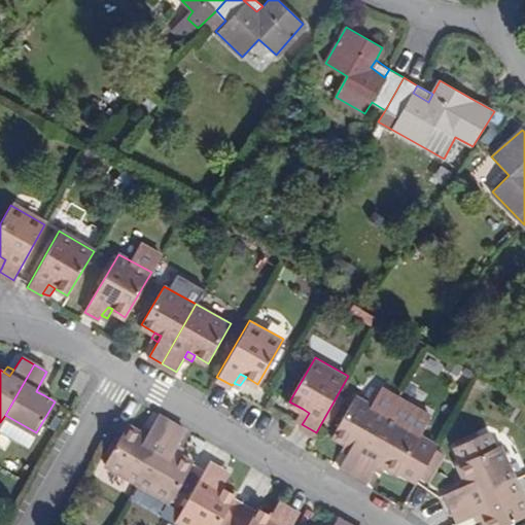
[(36,391),(44,395),(47,389),(39,385),(36,391)]
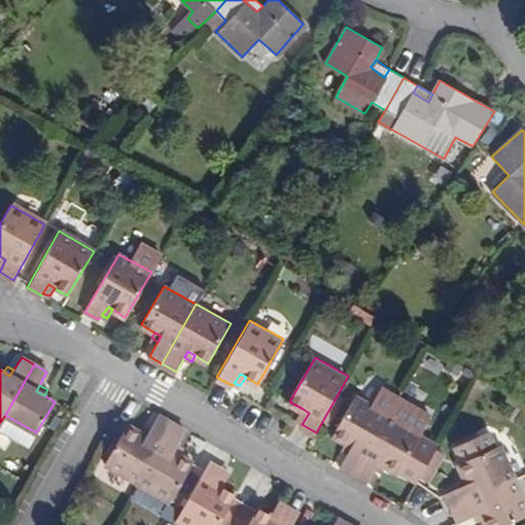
[(349,453),(341,467),(354,475),(388,414),(355,395),(333,435),(344,443),(352,447),(349,453)]
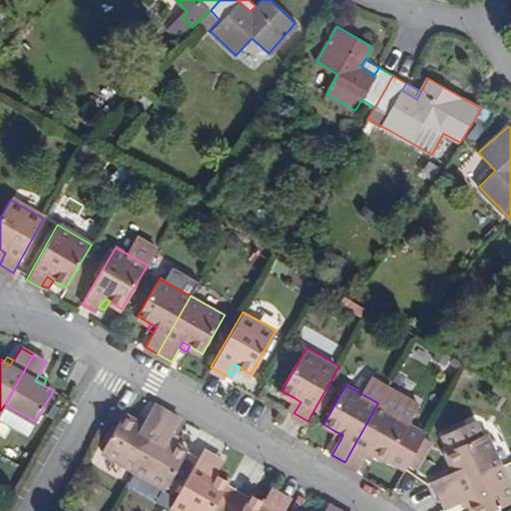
[(301,402),(295,398),(291,407),(296,410),(301,402)]
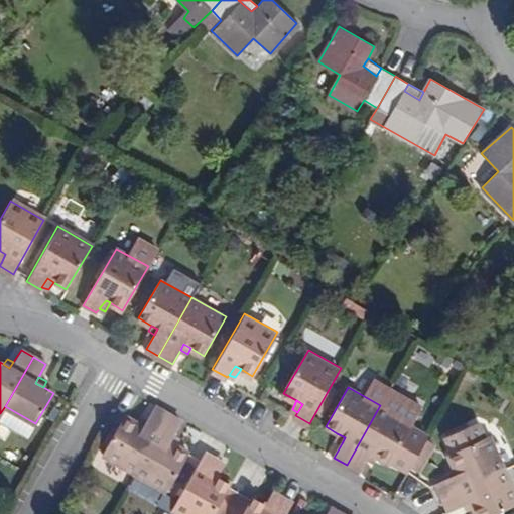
[(347,465),(361,472),(369,459),(372,453),(378,456),(390,463),(391,462),(403,468),(406,463),(411,466),(423,444),(426,440),(420,437),(423,432),(412,425),(413,423),(380,405),(347,465)]
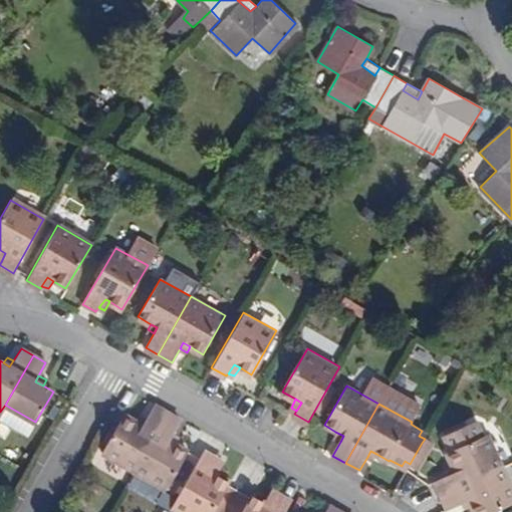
[(35,422),(5,405),(0,412),(0,419),(28,435),(35,422)]
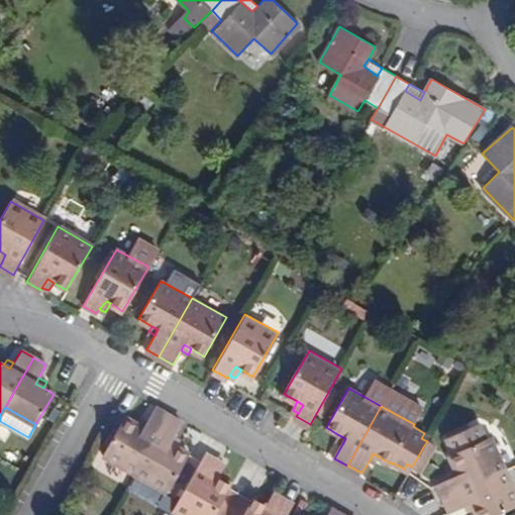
[(104,455),(135,474),(168,416),(157,409),(145,423),(142,428),(135,424),(124,418),(104,455)]
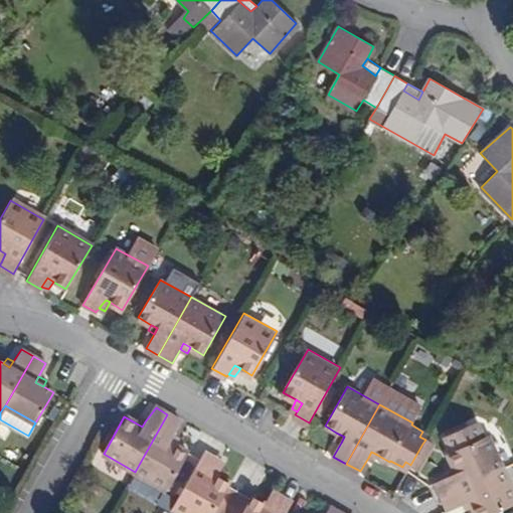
[(167,414),(135,472),(167,490),(189,453),(176,446),(168,442),(172,436),(180,421),(167,414)]
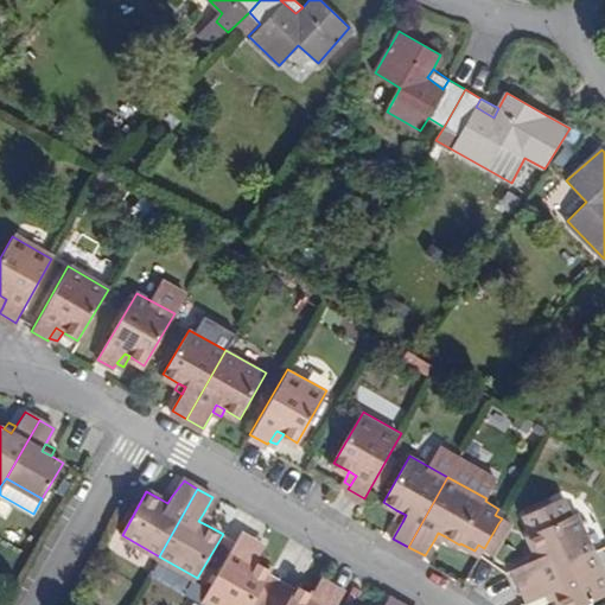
[(164,492),(159,498),(167,503),(171,497),(164,492)]
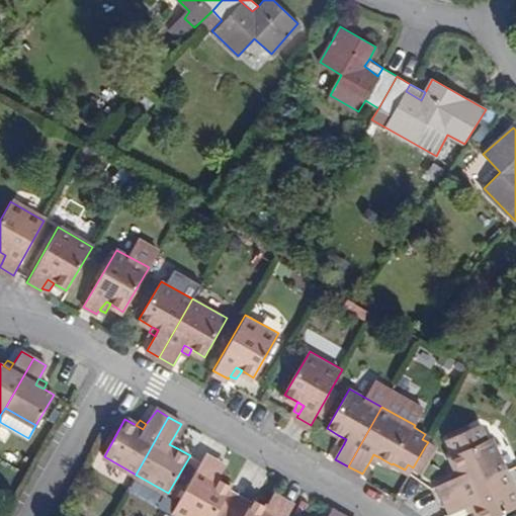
[(439,487),(444,499),(507,468),(491,434),(484,438),(477,425),(450,438),(456,451),(450,454),(456,467),(460,477),(453,480),(439,487)]
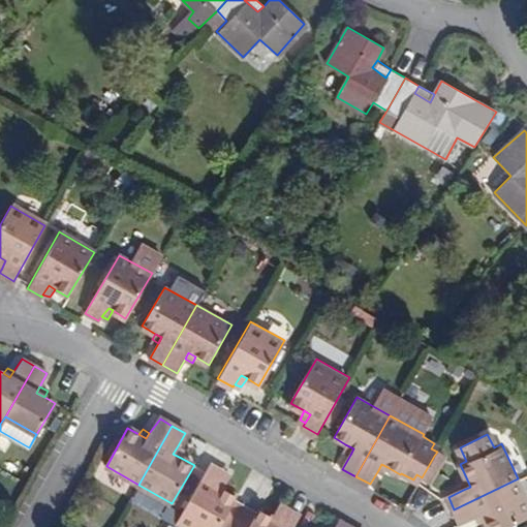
[(440,445),(434,443),(431,448),(437,452),(440,445)]
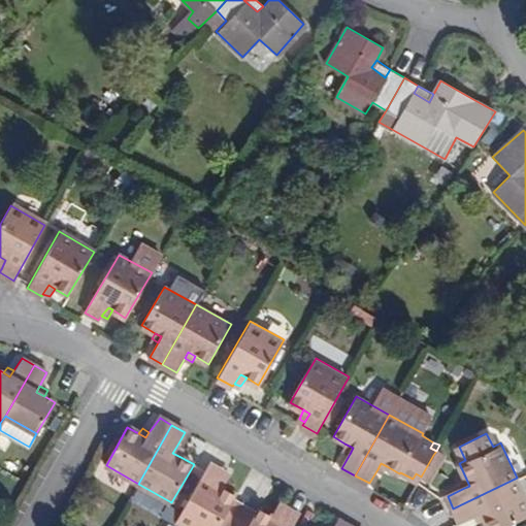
[(353,448),(344,444),(343,449),(350,454),(353,448)]
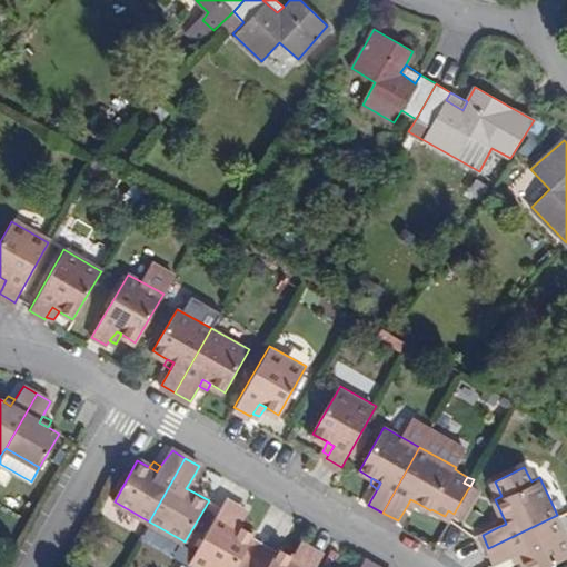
[(186,488),(195,493),(198,486),(190,481),(186,488)]
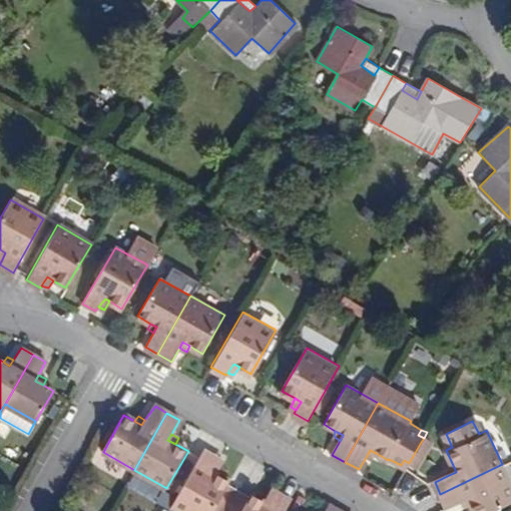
[(409,463),(407,467),(414,473),(428,446),(421,442),(409,463)]
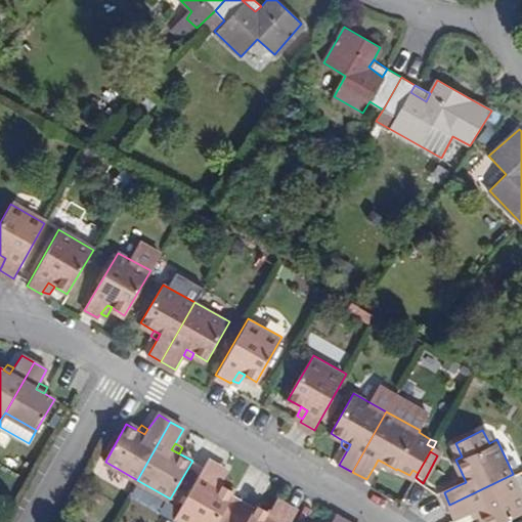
[(378,460),(375,466),(381,469),(384,463),(378,460)]
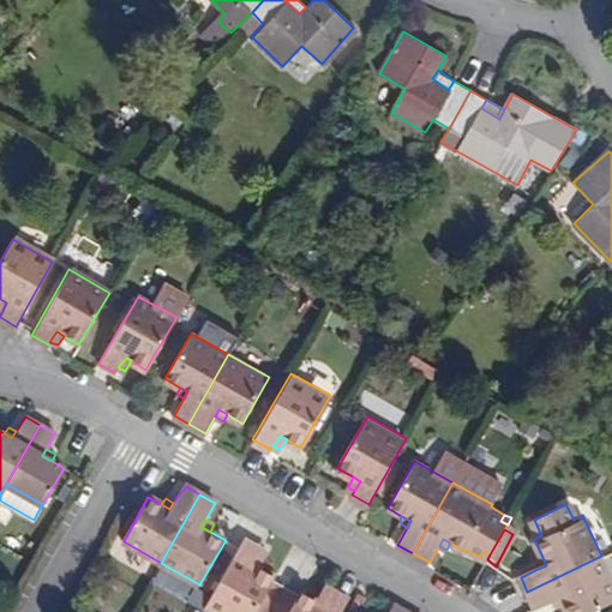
[(262,550),(245,541),(207,606),(216,611),(253,611),(273,577),(258,568),(253,567),(262,550)]
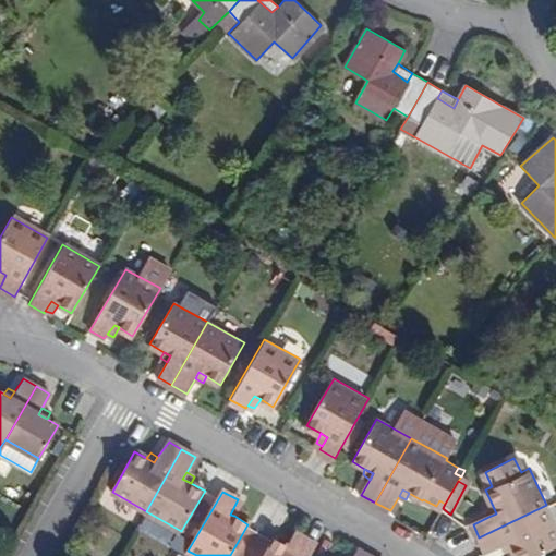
[(230,515),(234,516),(243,503),(238,499),(230,515)]
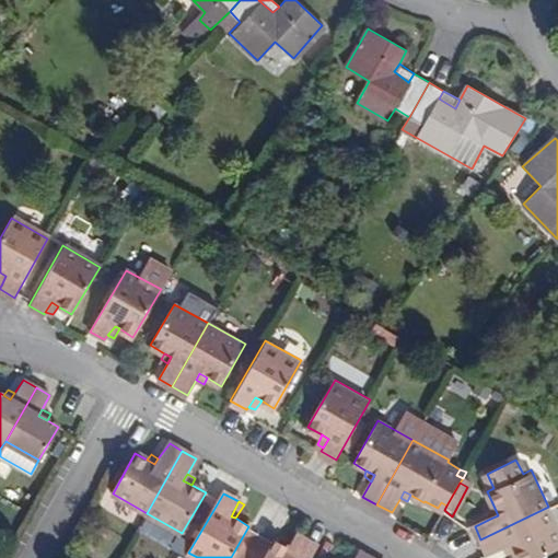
[(446,506),(441,502),(438,508),(443,511),(444,510),(446,506)]
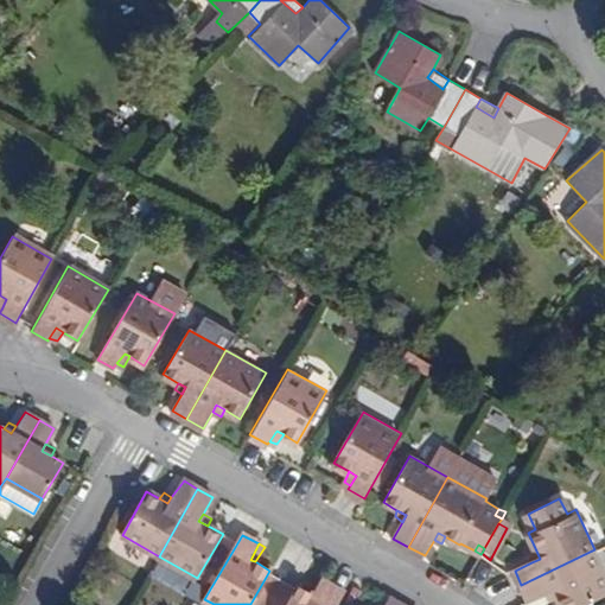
[(529,552),(532,562),(540,559),(535,548),(529,552)]
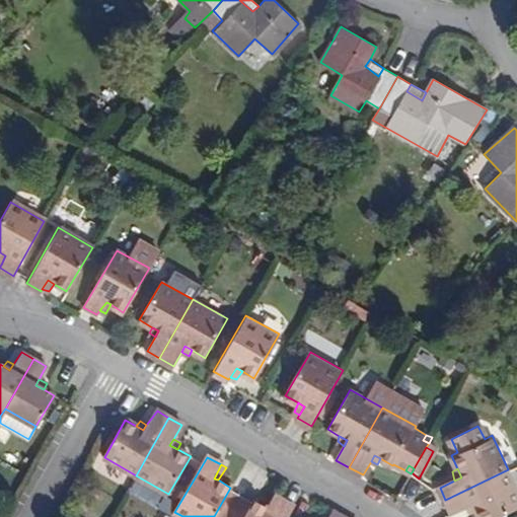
[(516,488),(508,469),(445,500),(451,515),(467,508),(474,505),(477,511),(481,516),(497,516),(516,508),(516,488)]
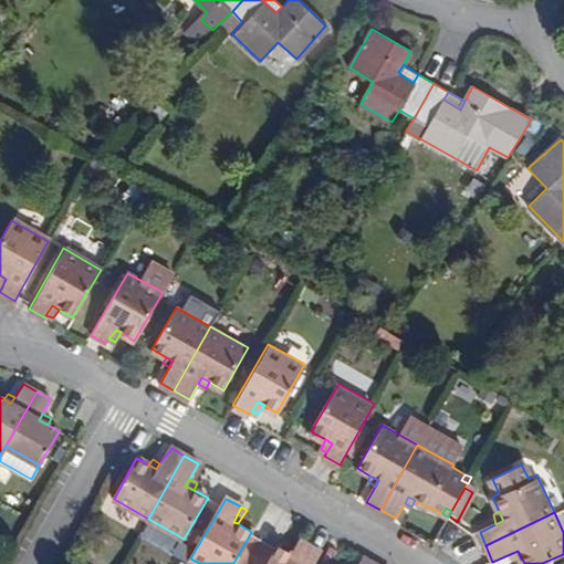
[(298,559),(306,545),(299,541),(290,555),(298,559)]
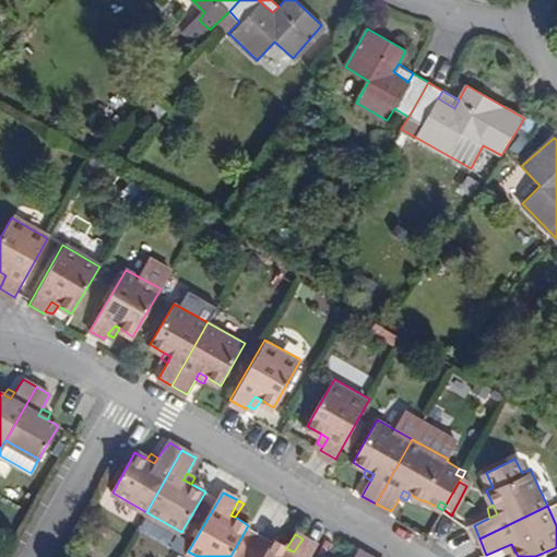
[(309,556),(316,546),(303,538),(294,552),(286,548),(274,541),(263,556),(309,556)]
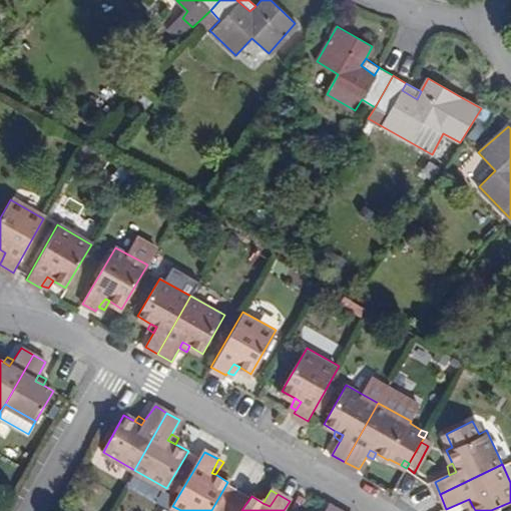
[(469,499),(462,502),(465,508),(472,505),(469,499)]
